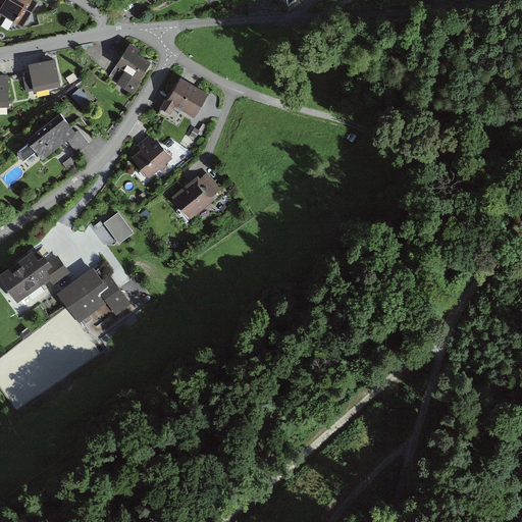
[(38,2),(34,0),(2,0),(5,1),(0,9),(0,12),(16,22),(19,18),(25,22),(38,2)]
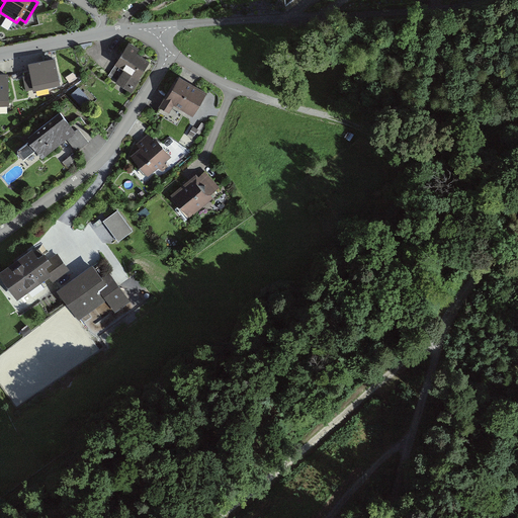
[(53,11),(37,14),(39,25),(55,22),(53,11)]
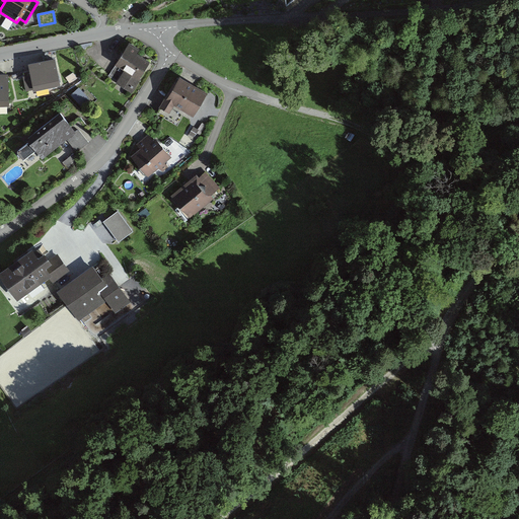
[(140,50),(130,42),(114,64),(117,67),(109,77),(131,92),(151,66),(137,55),(140,50)]
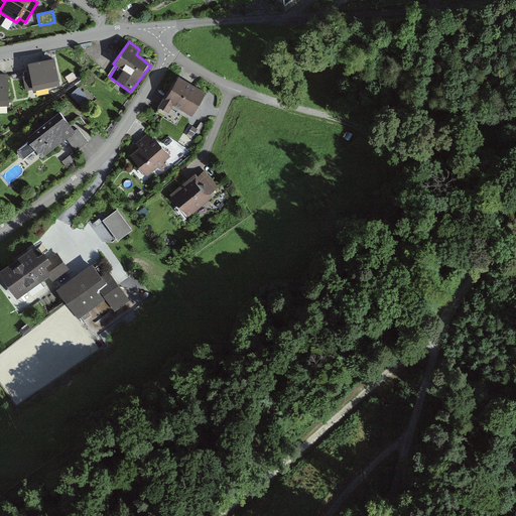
[(54,59),(29,65),(34,89),(59,84),(54,59)]
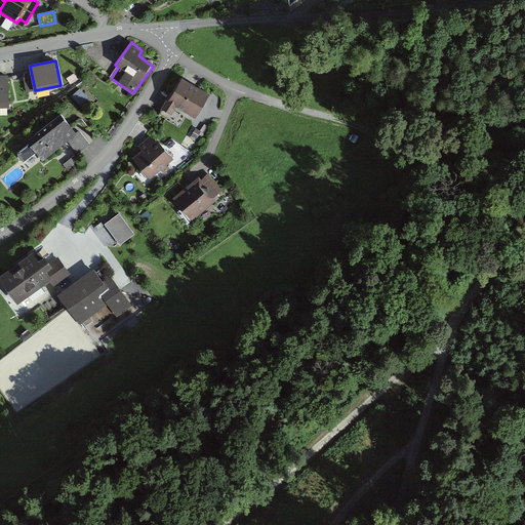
[(9,77),(0,76),(0,106),(9,107),(9,77)]
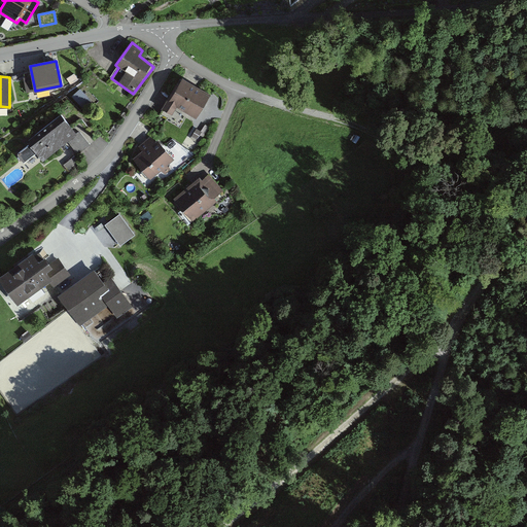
[(209,97),(179,79),(162,110),(171,115),(175,108),(196,120),(209,97)]
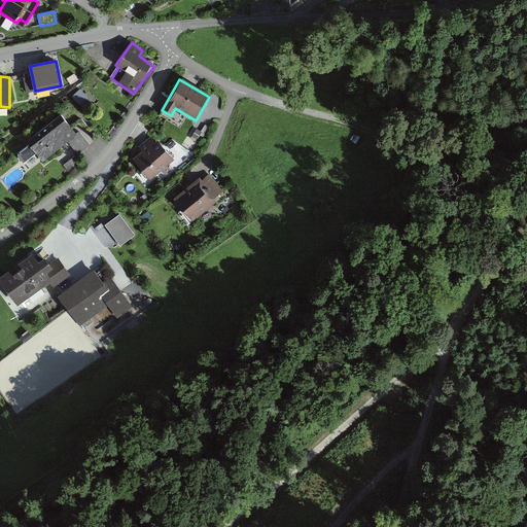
[(83,107),(92,100),(82,89),(73,96),(83,107)]
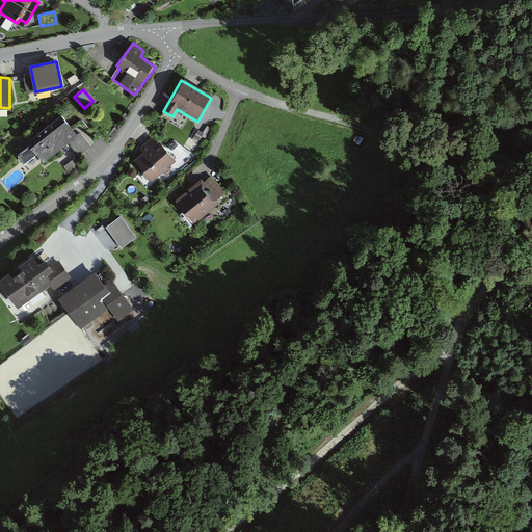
[(63,118),(19,153),(26,162),(34,155),(40,162),(65,143),(78,159),(92,149),(81,133),(77,136),(63,118)]
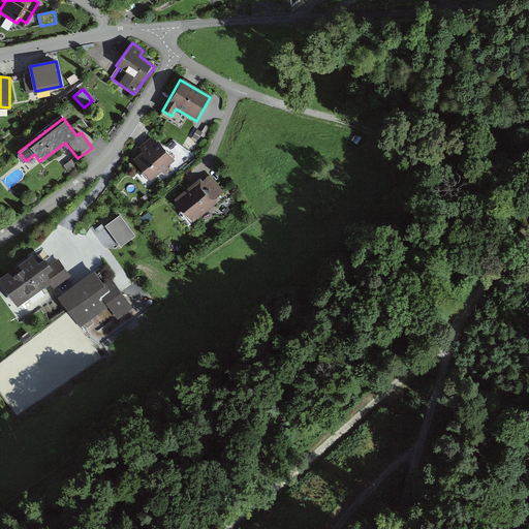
[(156,142),(153,137),(139,147),(143,151),(134,157),(153,181),(177,163),(158,139),(156,142)]
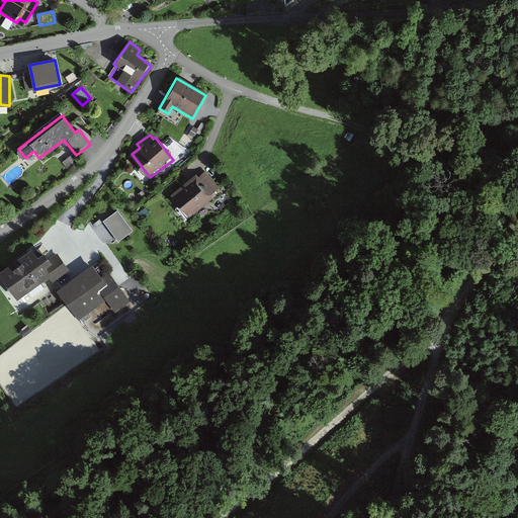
[(198,177),(195,173),(171,193),(190,218),(216,198),(211,193),(219,188),(205,171),(198,177)]
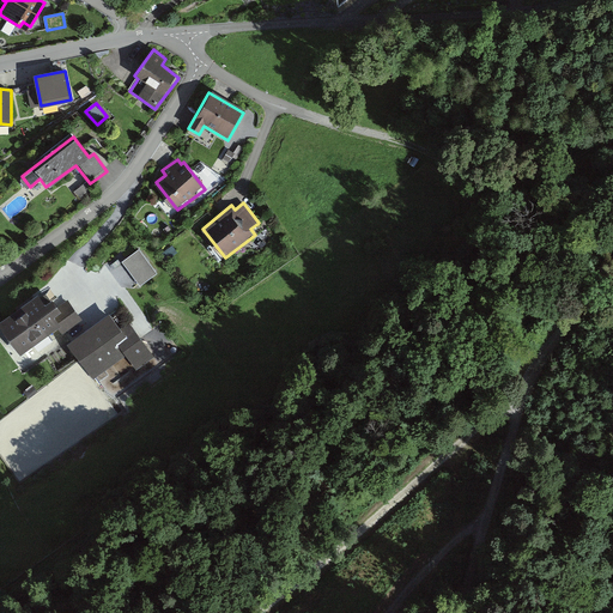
[(140,248),(122,260),(139,285),(157,273),(140,248)]
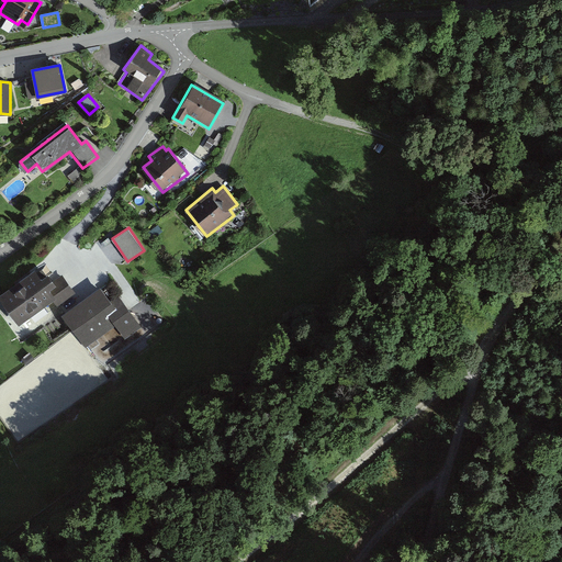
[(37,279),(31,270),(0,292),(0,303),(17,326),(52,301),(57,308),(60,306),(66,314),(63,317),(83,347),(113,326),(122,337),(137,325),(116,295),(108,302),(98,288),(74,305),(69,299),(76,293),(63,276),(53,282),(46,272),(37,279)]
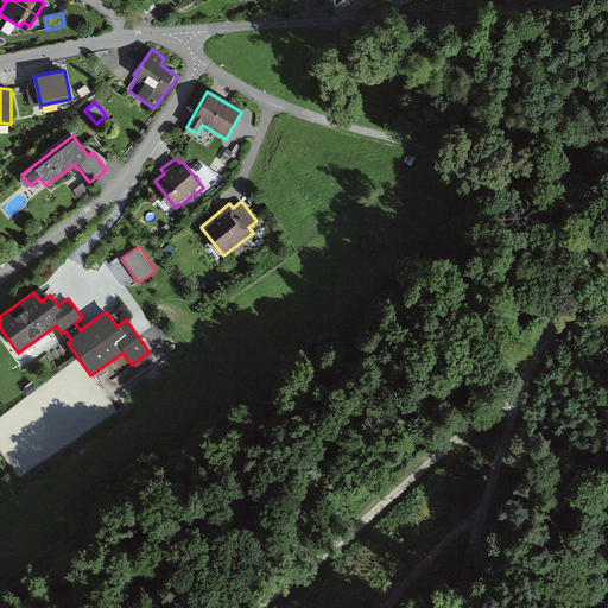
All buildings are outlined.
